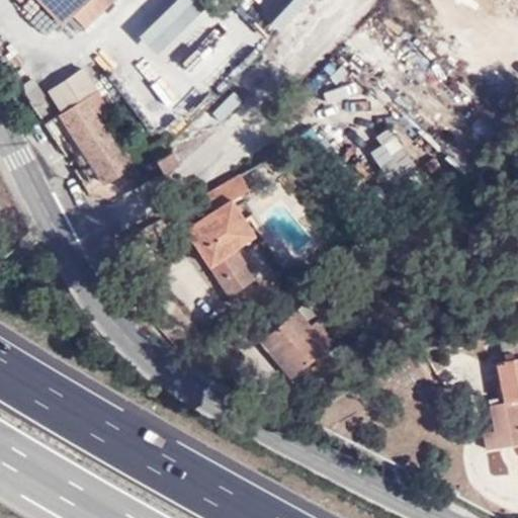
[(34,0),(58,22),(68,12),(80,0),(34,0)]
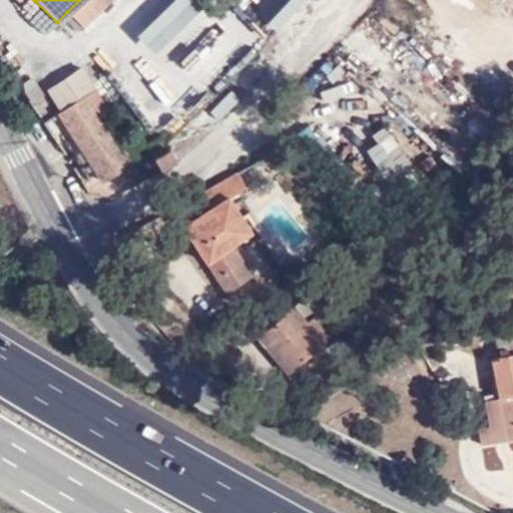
[(79,0),(67,12),(85,30),(116,0),(79,0)]
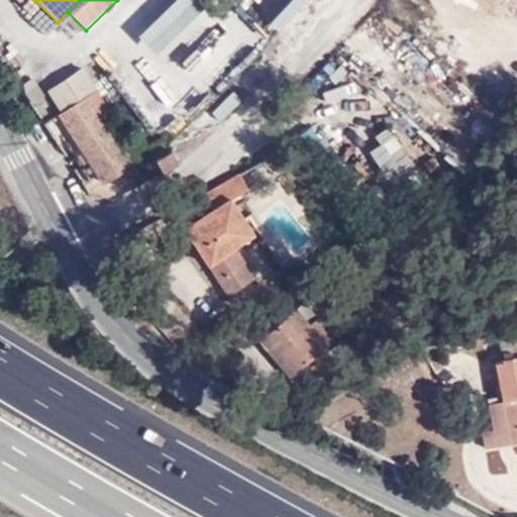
[(165,68),(147,75),(160,104),(177,96),(165,68)]
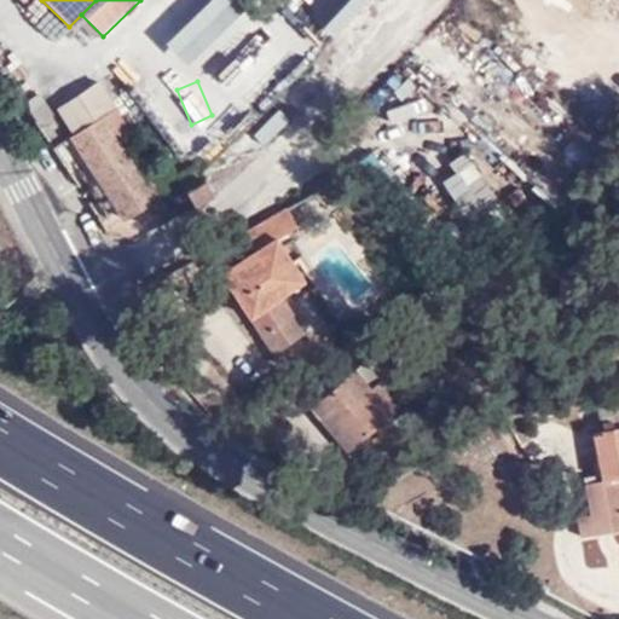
[(73,131),(111,109),(98,88),(62,114),(73,131)]
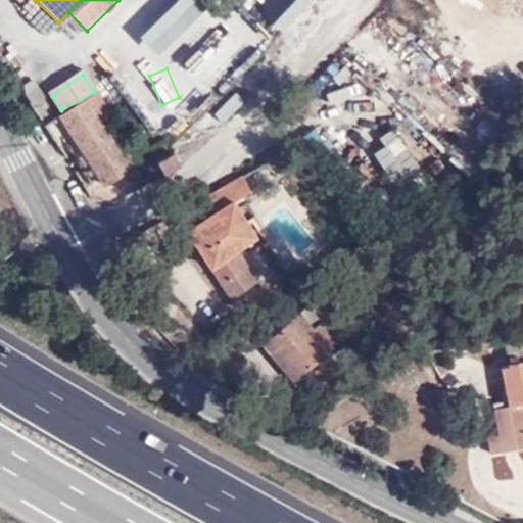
[(36,109),(48,101),(35,81),(26,87),(27,96),(36,109)]
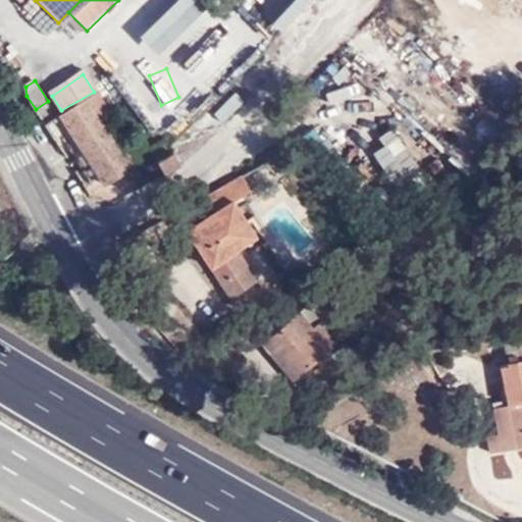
[(61,110),(39,123),(86,197),(114,202),(178,163),(160,135),(144,145),(152,158),(140,166),(124,141),(113,148),(98,125),(111,116),(94,92),(61,110)]
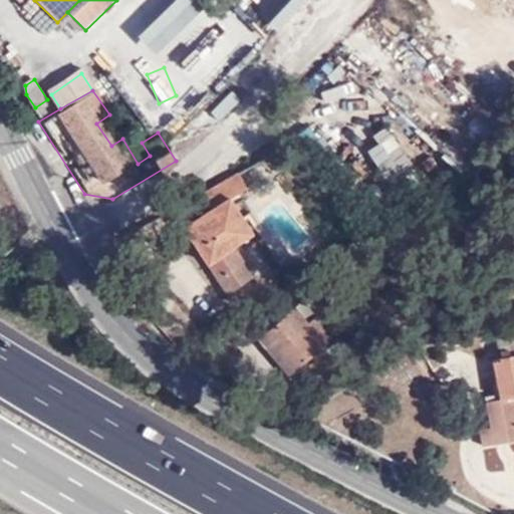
[(221,119),(240,101),(231,91),(212,109),(221,119)]
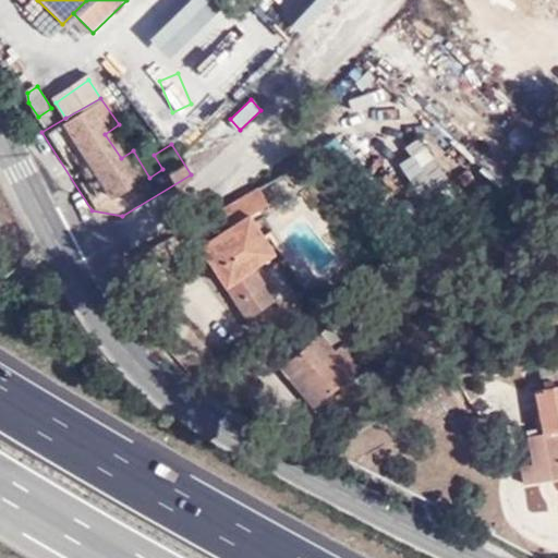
[(197,143),(199,173),(256,169),(254,128),(228,130),(229,141),(197,143)]
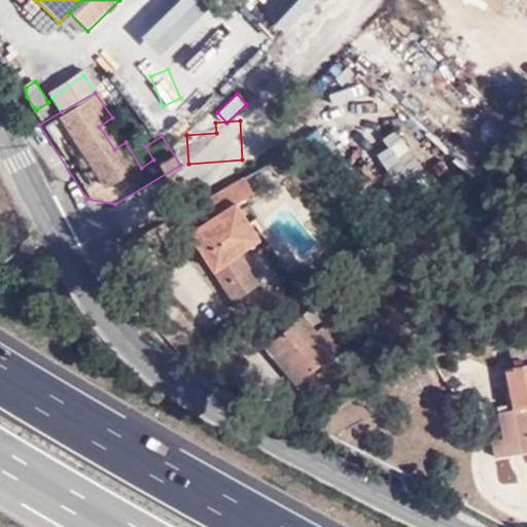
[(397,131),(382,138),(387,148),(379,153),(393,181),(418,168),(397,131)]
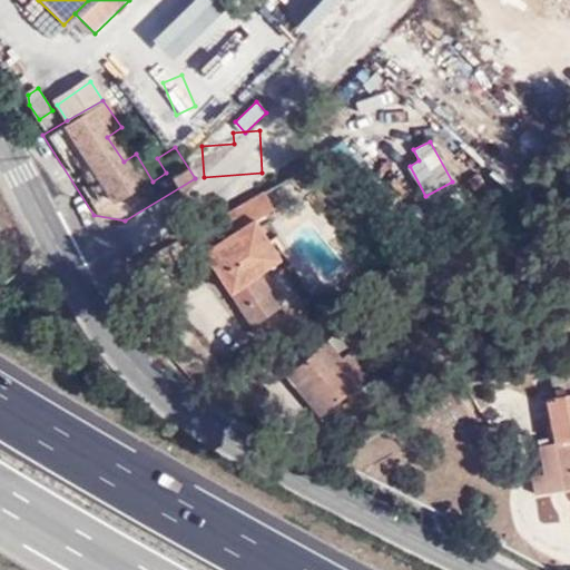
[(454,188),(426,204),(434,219),(461,203),(454,188)]
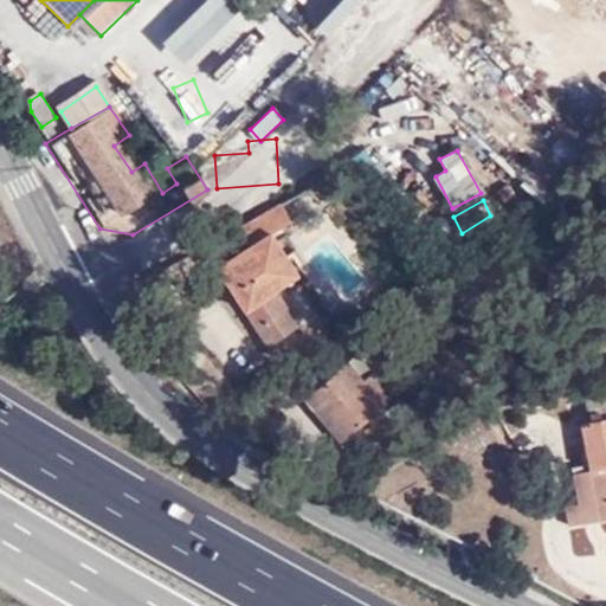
[(296,223),(285,202),(266,213),(239,229),(250,246),(236,252),(239,258),(223,269),(266,343),(296,326),(274,288),(285,282),(274,260),(284,253),(274,234),(296,223)]
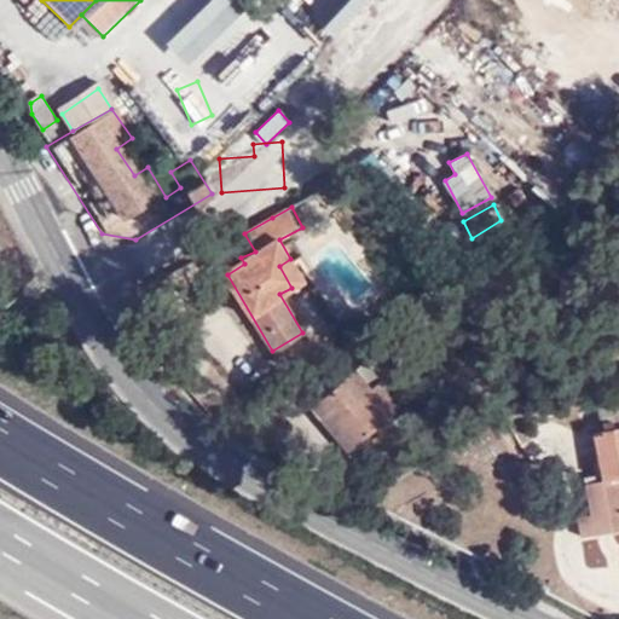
[(279,266),(291,288),(302,282),(290,259),(279,266)]
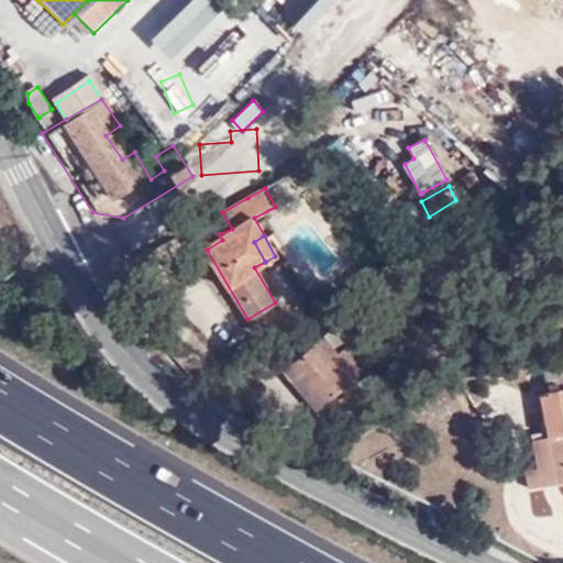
[(278,301),(294,291),(276,264),(261,274),(278,301)]
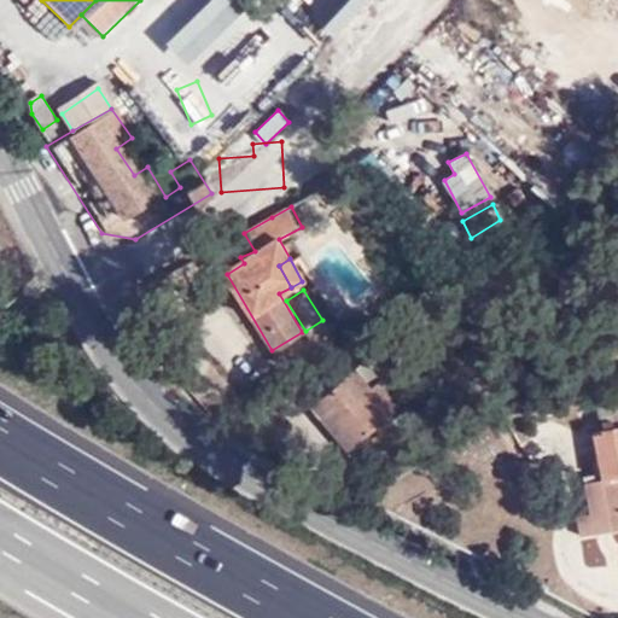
[(361,359),(307,400),(340,441),(392,400),(361,359)]
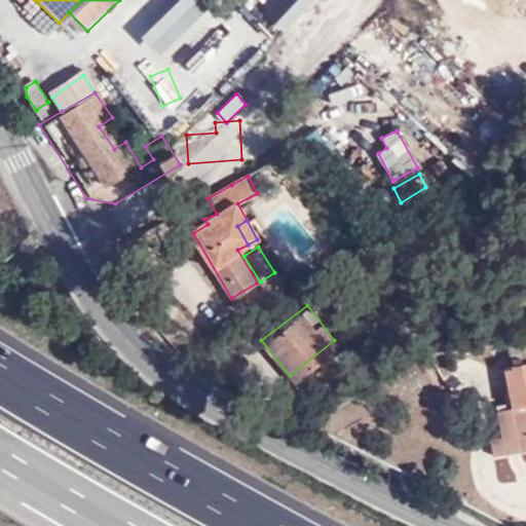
[(525,364),(498,371),(502,393),(487,397),(493,424),(476,426),(480,446),(513,440),(515,451),(525,448),(525,364)]
